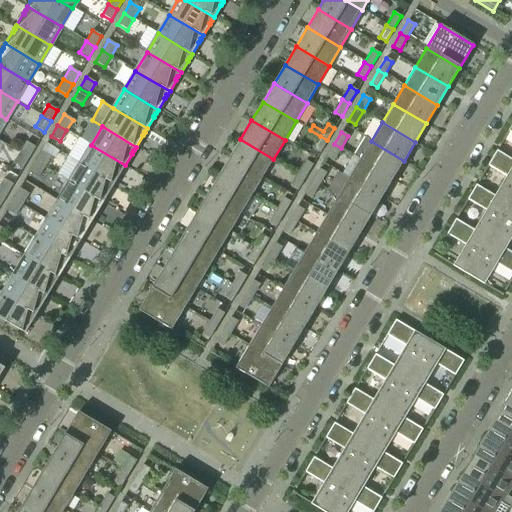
[(319,153),(327,140),(320,136),(313,149),(319,153)]
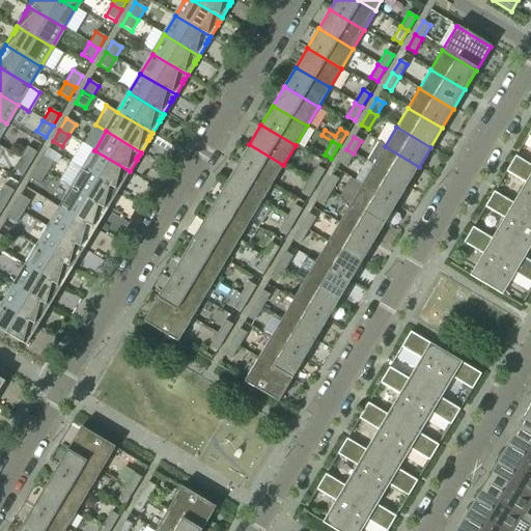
[(272,184),(283,165),(249,144),(238,163),(272,184)]
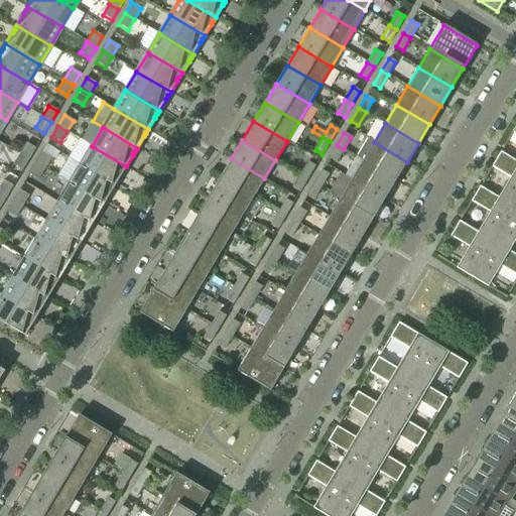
[(311,149),(300,142),(297,147),(308,154),(311,149)]
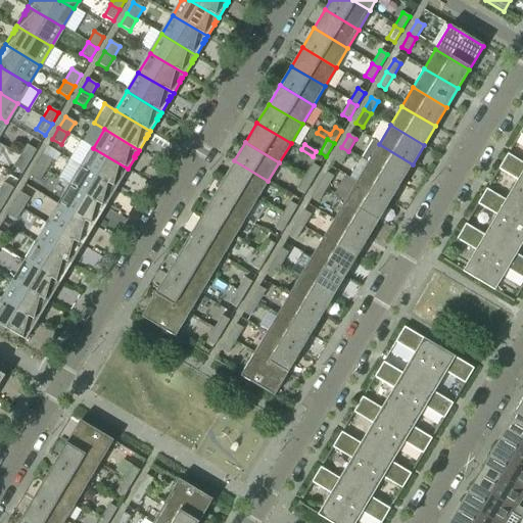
[(413,164),(379,144),(368,162),(401,183),(413,164)]
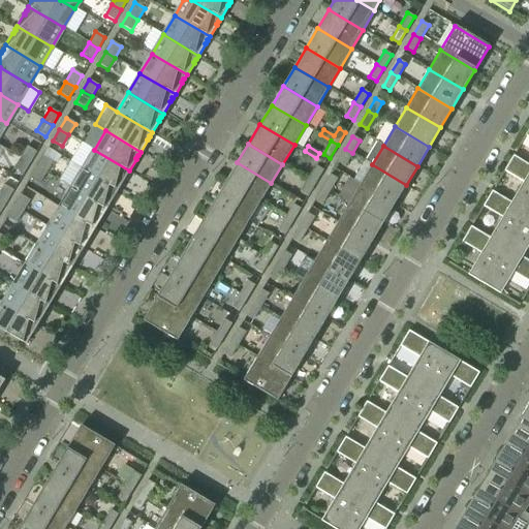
[(30,163),(36,152),(27,147),(20,158),(30,163)]
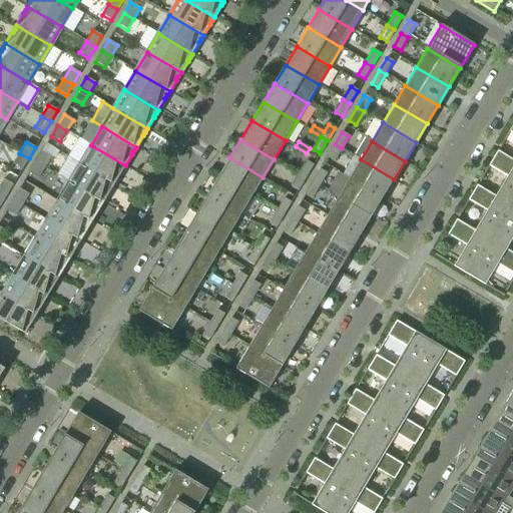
[(334,161),(342,148),(335,144),(327,157),(334,161)]
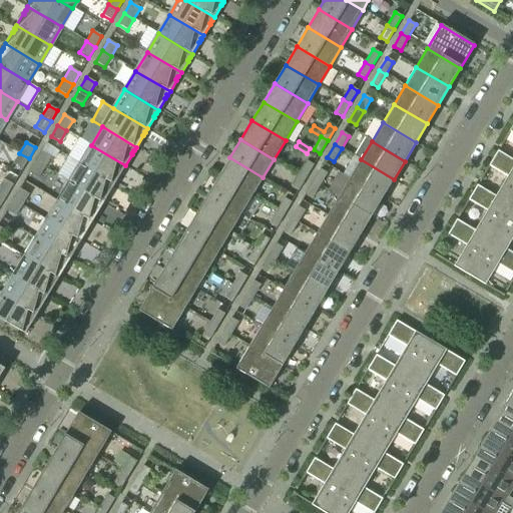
[(125,165),(91,145),(80,164),(114,184),(121,173),(120,172),(122,168),(123,169),(125,165)]
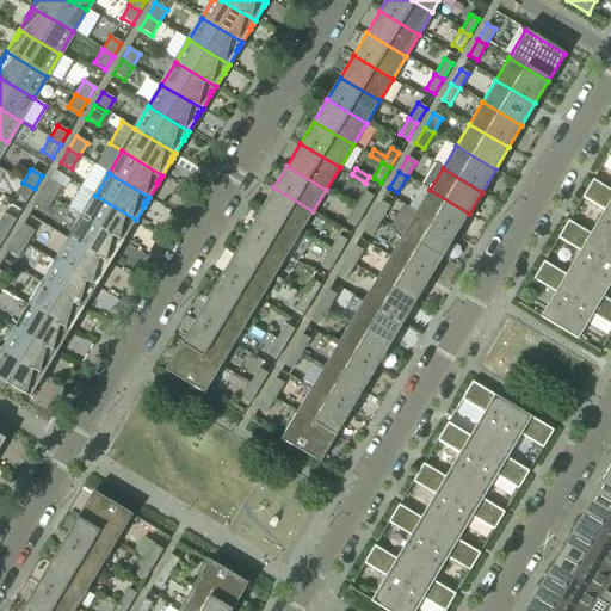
[(610,240),(610,190),(592,179),(581,197),(604,211),(591,234),(609,245),(610,240)]
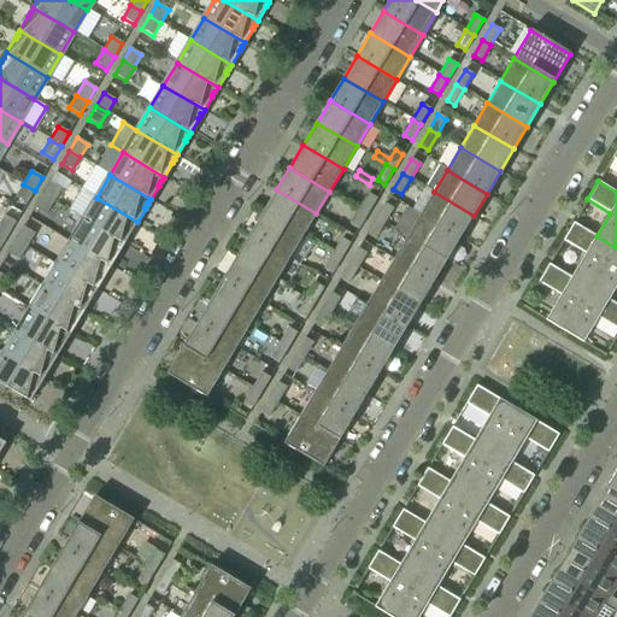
[(53,203),(62,189),(50,182),(42,195),(53,203)]
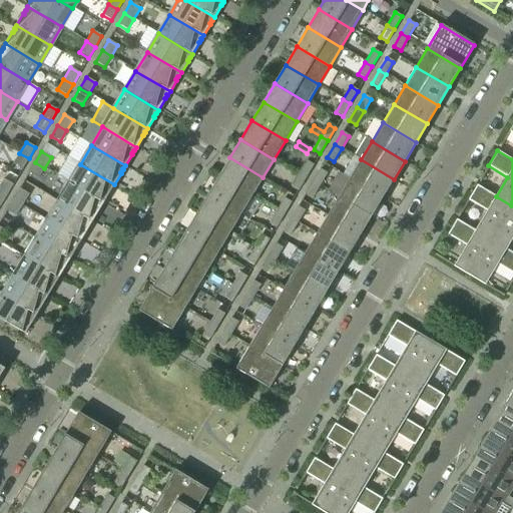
[(22,169),(29,158),(19,153),(13,163),(22,169)]
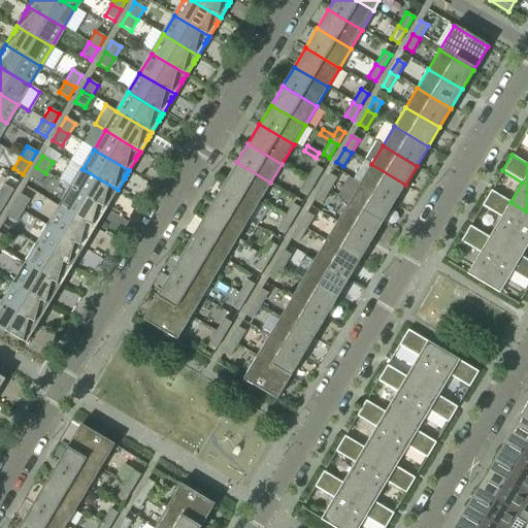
[(259,202),(270,183),(236,162),(225,182),(259,202)]
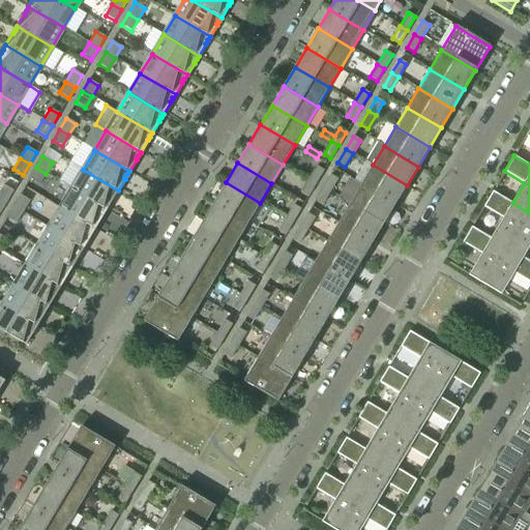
[(407,185),(373,165),(360,184),(394,205),(407,185)]
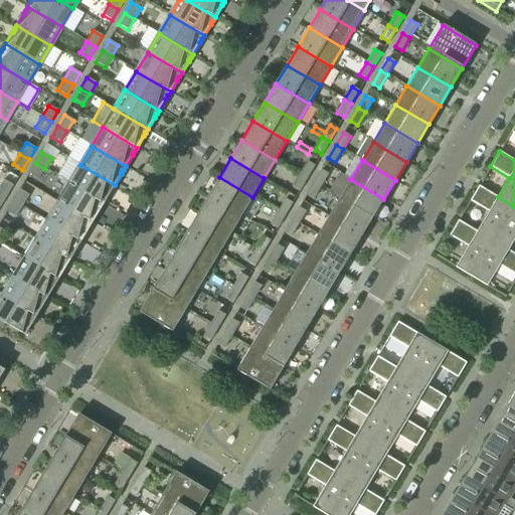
[(307,178),(314,166),(307,162),(300,174),(307,178)]
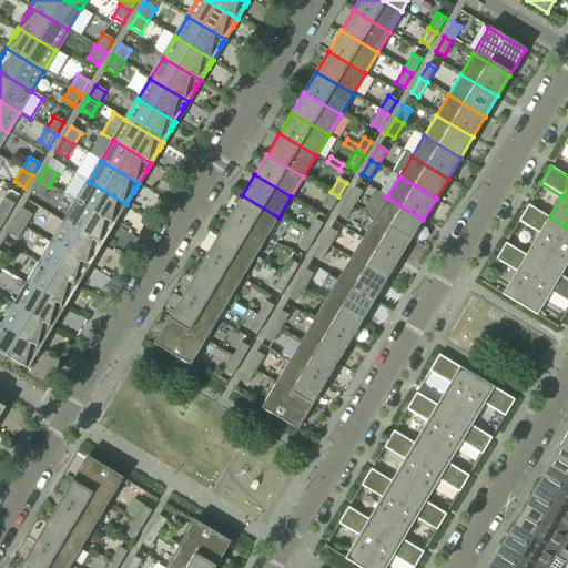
[(42,198),(49,186),(39,180),(32,192),(42,198)]
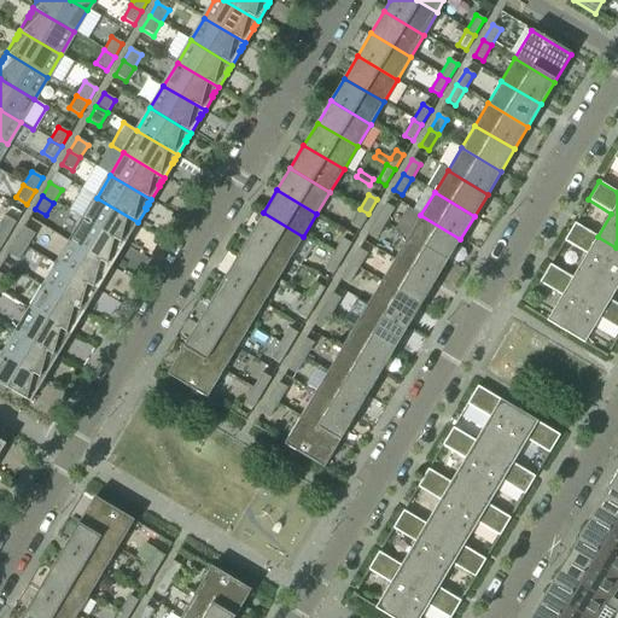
[(138,222),(97,198),(83,220),(124,245),(133,231),(132,231),(134,226),(135,227),(138,222)]
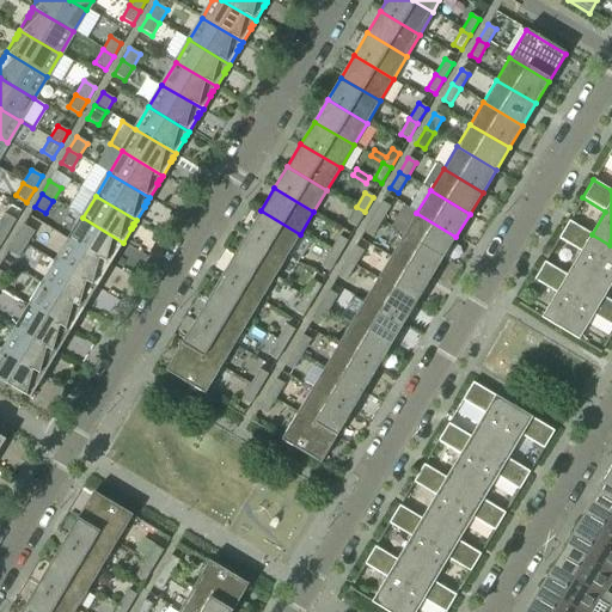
[(381,221),(390,207),(381,202),(373,216),(381,221)]
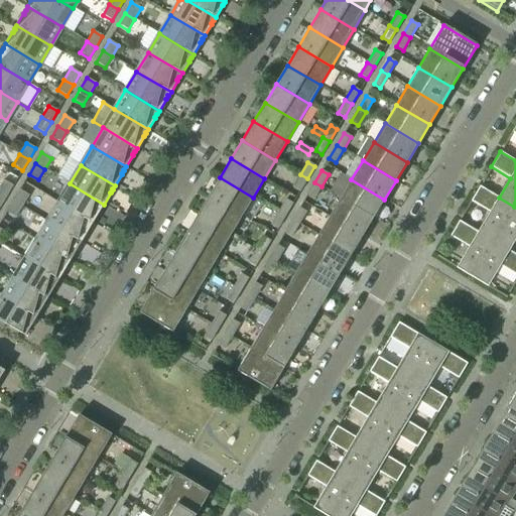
[(299,191),(307,178),(300,174),(292,187),(299,191)]
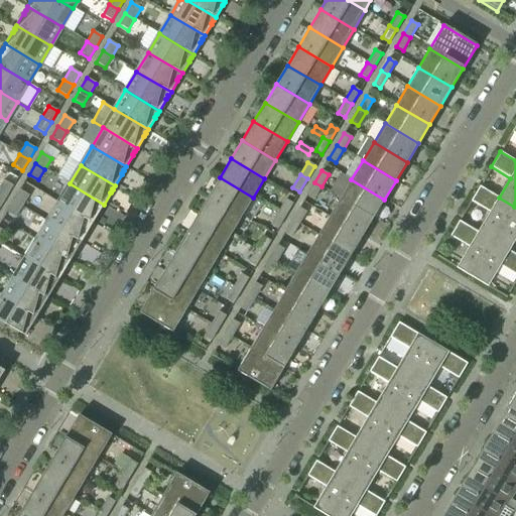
[(242,216),(253,198),(220,177),(209,197),(242,216)]
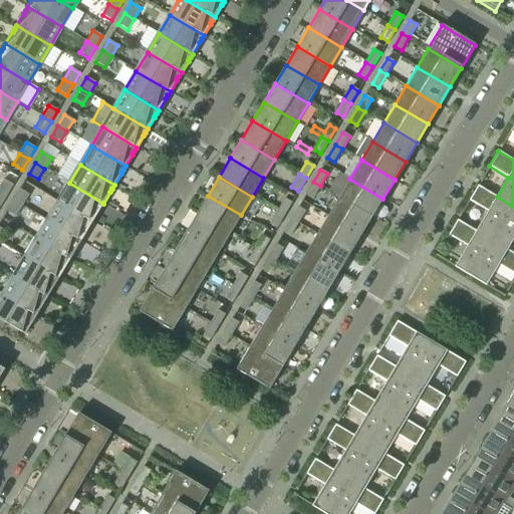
[(382,199),(349,179),(338,198),(371,217),(382,199)]
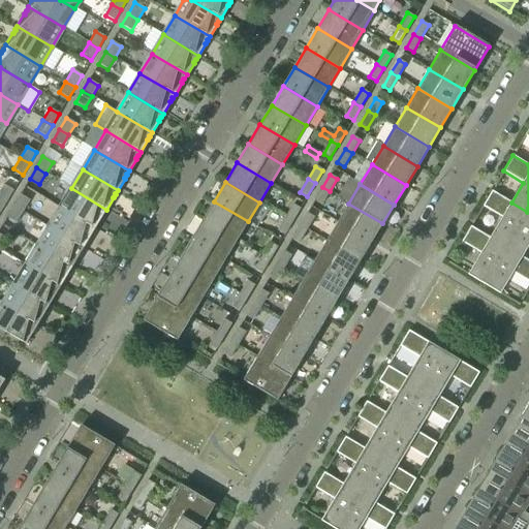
[(0,197),(6,201),(13,191),(3,185),(0,190),(0,197)]
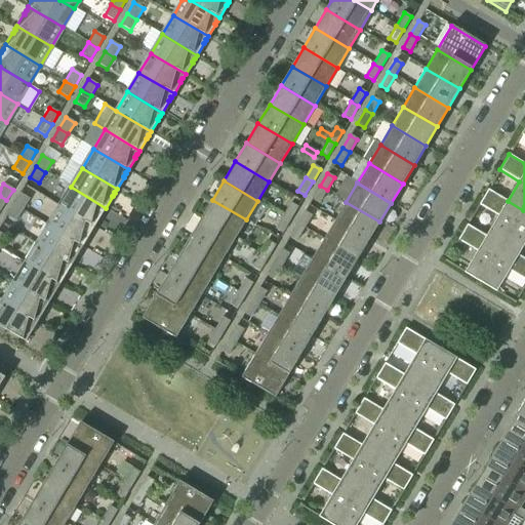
[(319,203),(327,190),(320,186),(312,199),(319,203)]
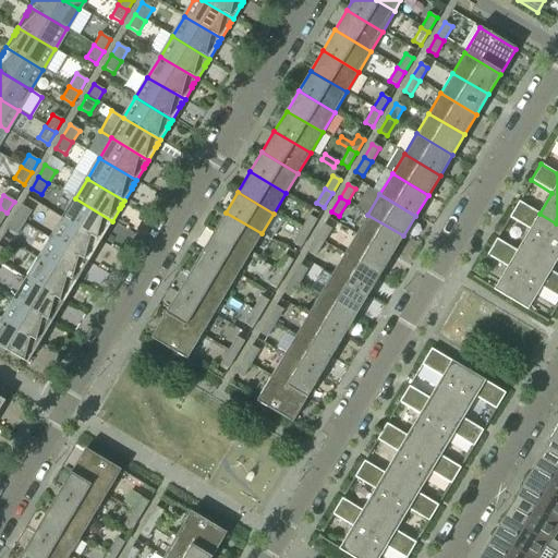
[(112,221),(75,198),(63,219),(100,241),(108,229),(107,228),(109,225),(110,225),(112,221)]
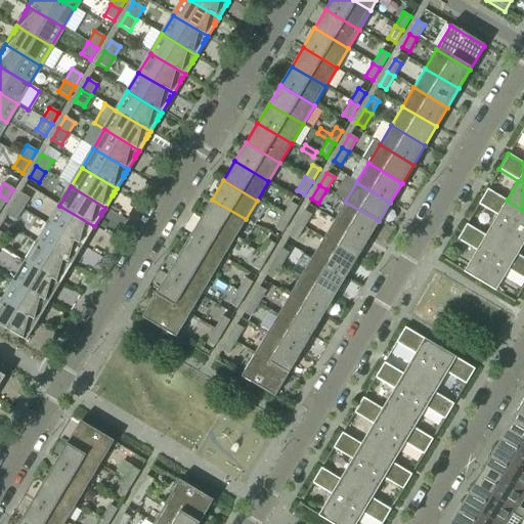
[(522,210),(507,201),(486,189),(477,205),(497,216),(485,235),(500,246),(522,210)]
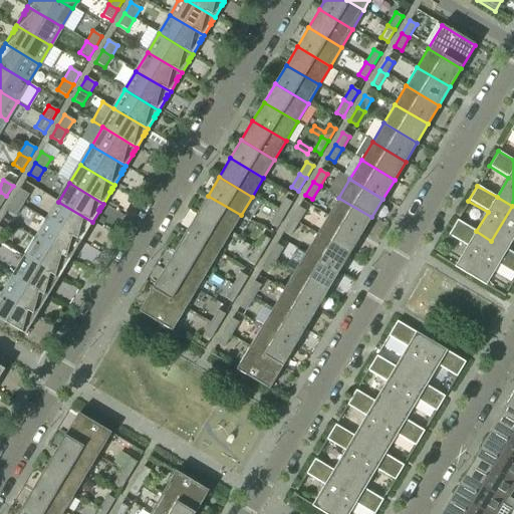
[(22,206),(28,195),(19,190),(13,200),(22,206)]
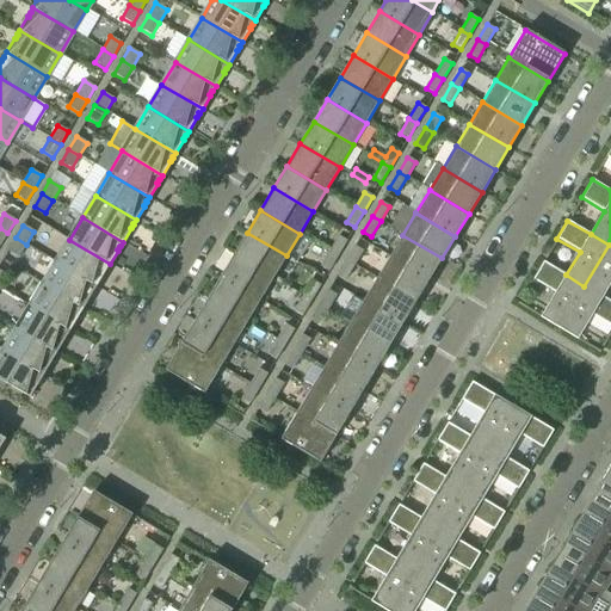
[(273,278),(287,255),(247,233),(234,254),(273,278)]
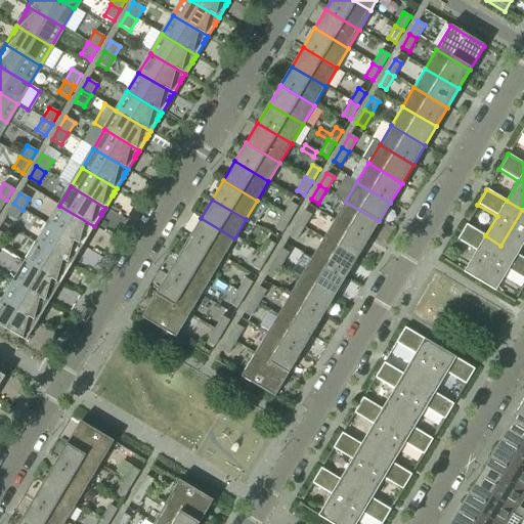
[(379,221),(345,202),(334,220),(367,241),(379,221)]
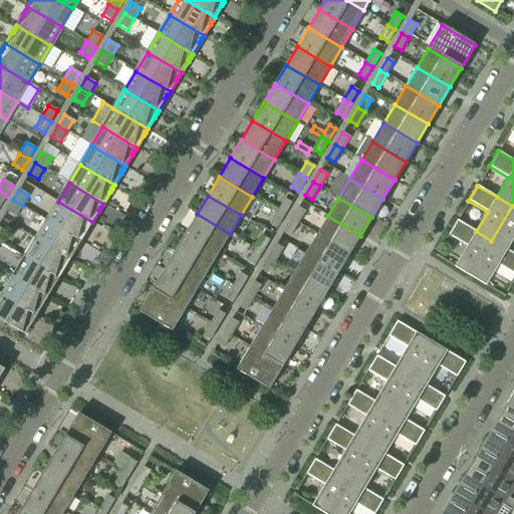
[(284,216),(291,203),(284,199),(277,212),(284,216)]
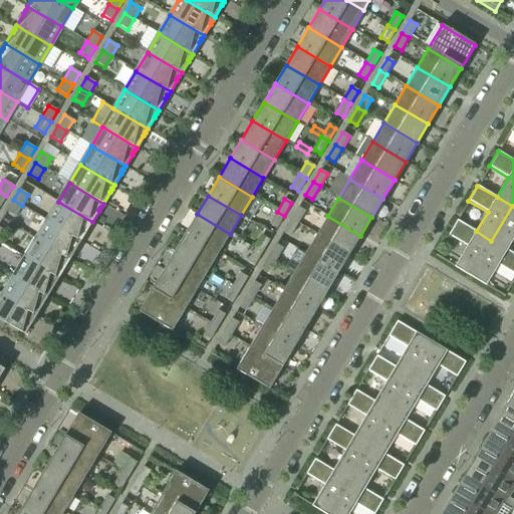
[(16,217),(22,206),(13,200),(6,211),(16,217)]
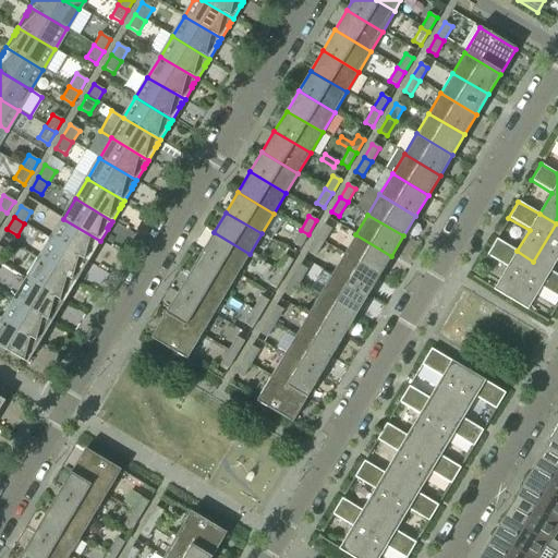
[(100,241),(63,219),(51,239),(88,262),(96,250),(95,249),(97,244),(98,245),(100,241)]
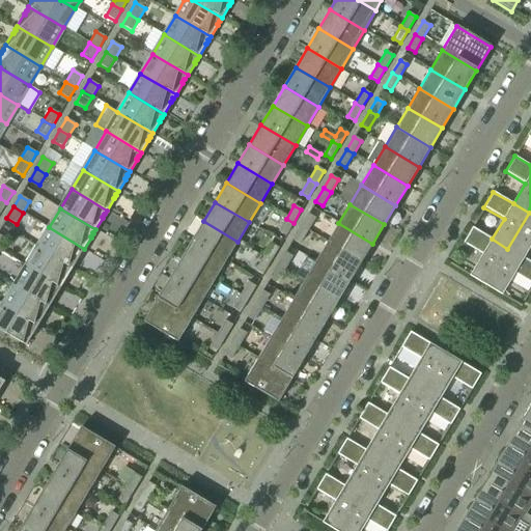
[(530,214),(529,213),(507,249),(524,258),(530,245),(530,214)]
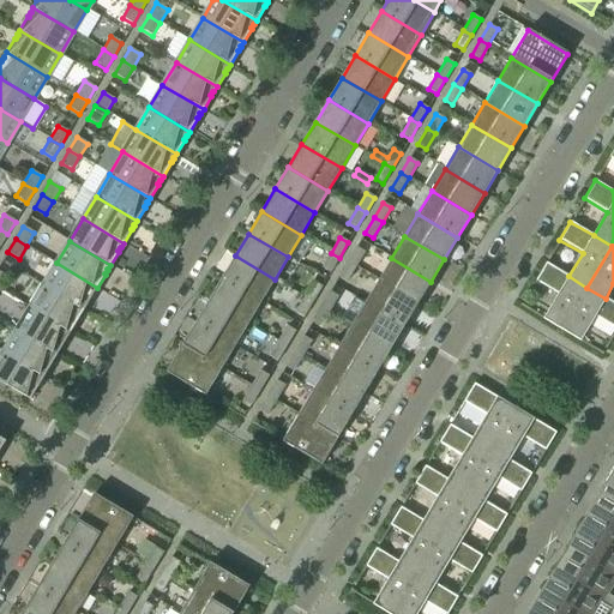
[(355,268),(365,252),(356,247),(347,263),(355,268)]
